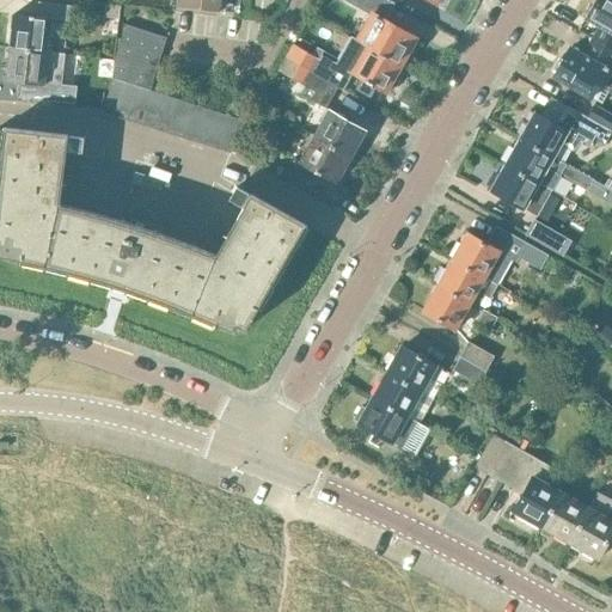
[(219,11),(219,0),(177,0),(177,7),(219,11)]
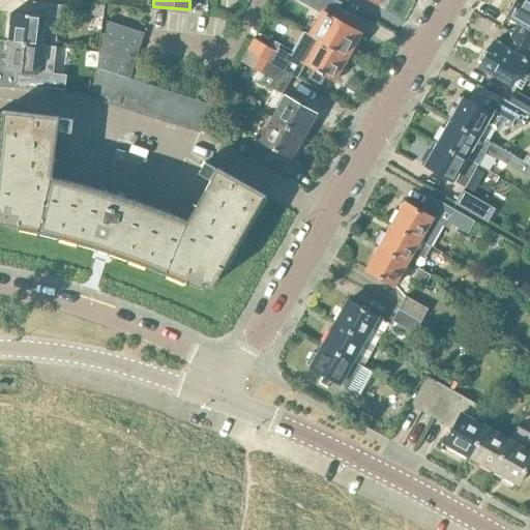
[(343,3),(337,0),(301,0),(305,2),(322,11),(310,34),(348,56),(361,32),(335,17),(343,3)]
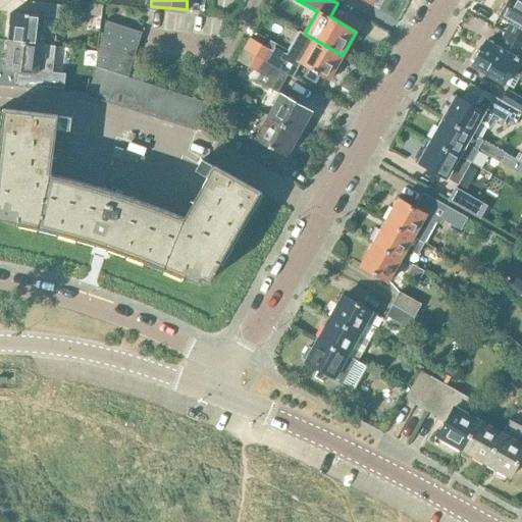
[(521,43),(521,0),(509,0),(500,16),(511,22),(505,34),(521,43)]
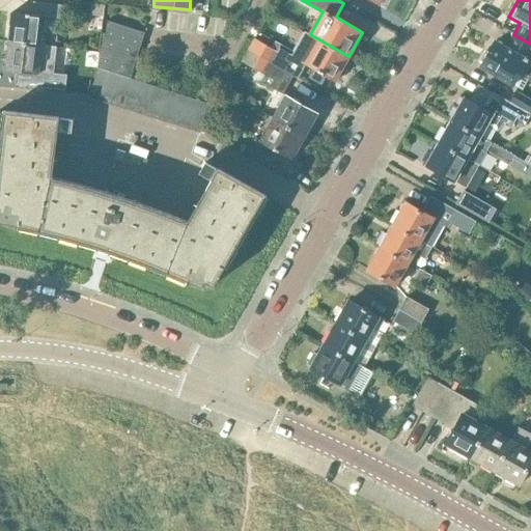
[(9,42),(42,46),(45,17),(61,19),(63,5),(33,2),(33,3),(34,3),(33,15),(12,12),(9,42)]
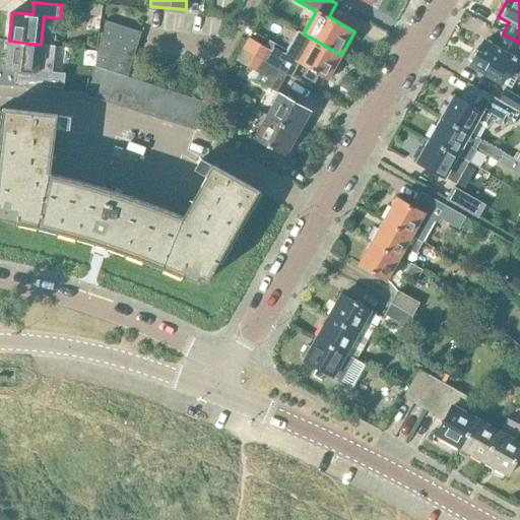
[(103,5),(90,3),(88,14),(101,15),(103,5)]
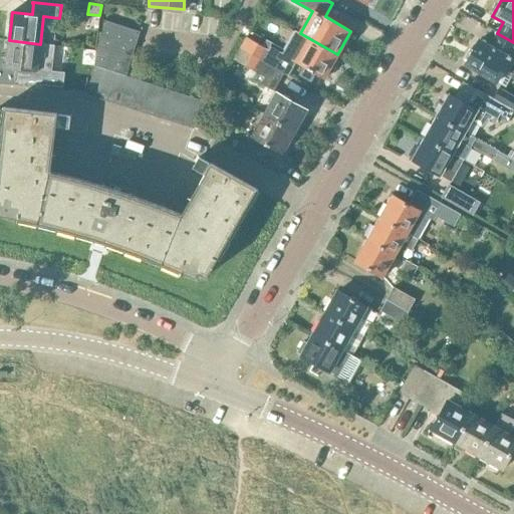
[(104,34),(98,32),(97,32),(94,66),(106,70),(118,74),(125,76),(140,31),(105,20),(104,34)]
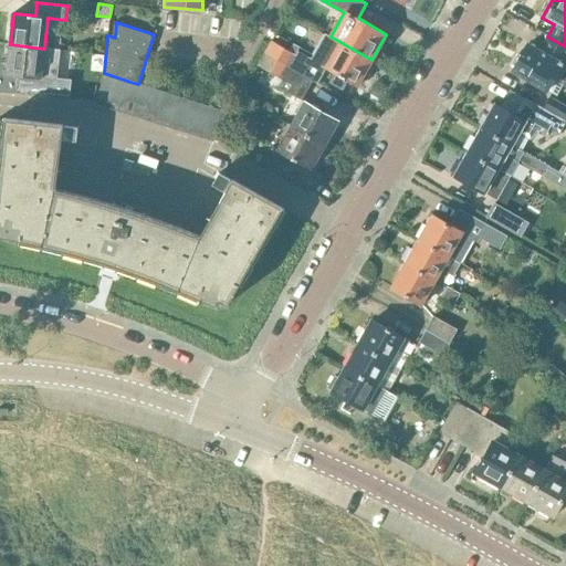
[(265,53),(313,81),(317,83),(326,67),(357,85),(371,60),(331,37),(325,33),(311,59),(299,52),(297,55),(272,42),(265,53)]
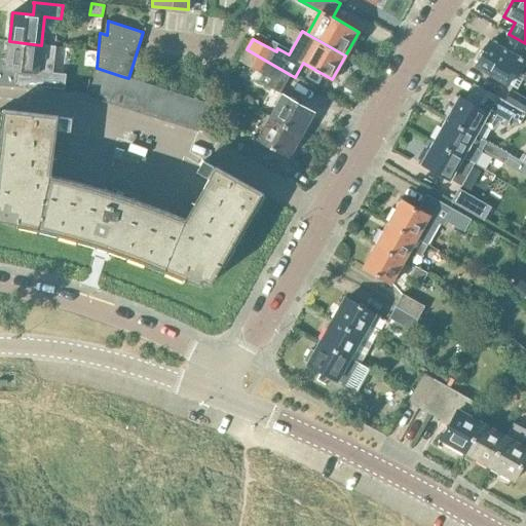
[(525,43),(509,34),(500,48),(489,42),(476,66),(508,83),(515,71),(519,73),(525,63),(525,43)]
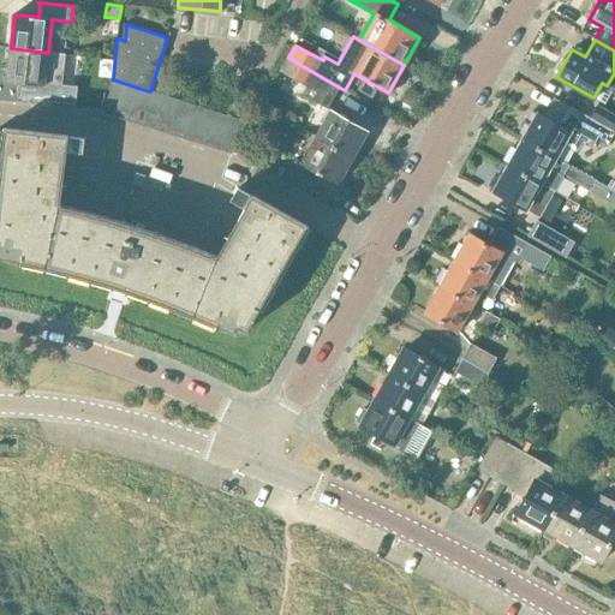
[(43,85),(48,53),(11,48),(7,82),(31,84),(29,99),(63,102),(64,88),(43,85)]
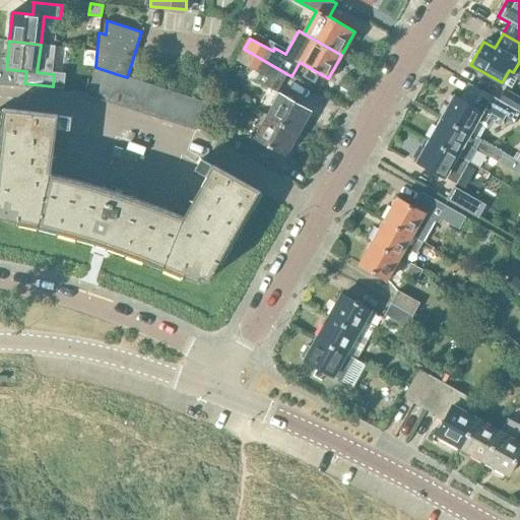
[(287,74),(244,49),(238,60),(259,72),(256,79),(277,91),(287,74)]
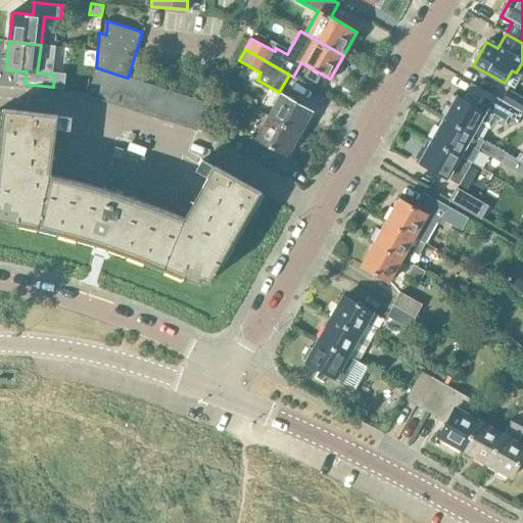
[(87,95),(100,98),(108,72),(96,67),(87,95)]
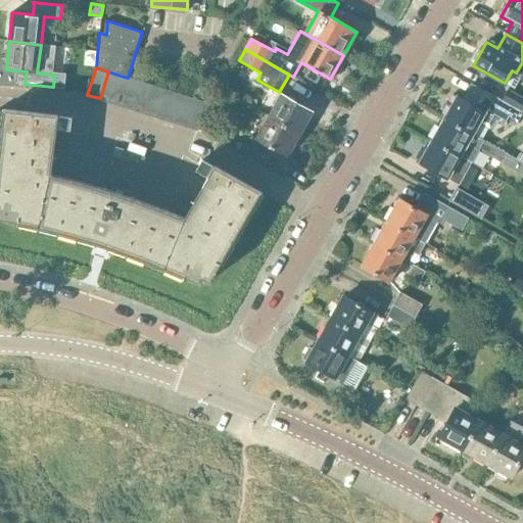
[(112,102),(121,76),(108,72),(100,98),(112,102)]
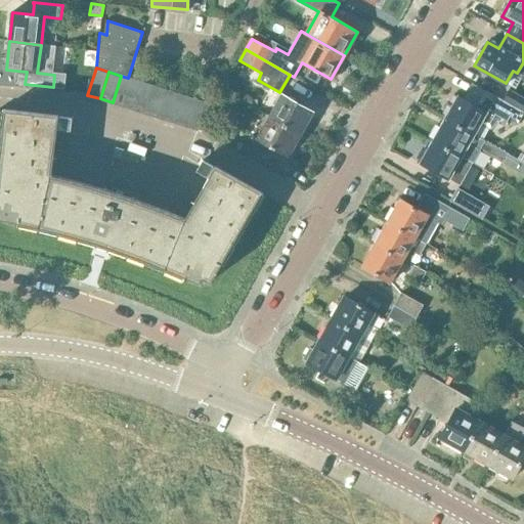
[(125,106),(133,79),(128,78),(121,76),(113,102),(125,106)]
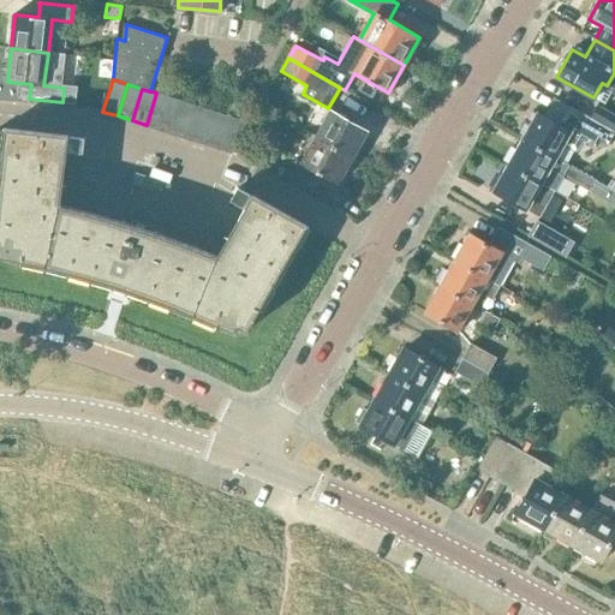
[(147,125),(161,129),(171,97),(156,93),(147,125)]
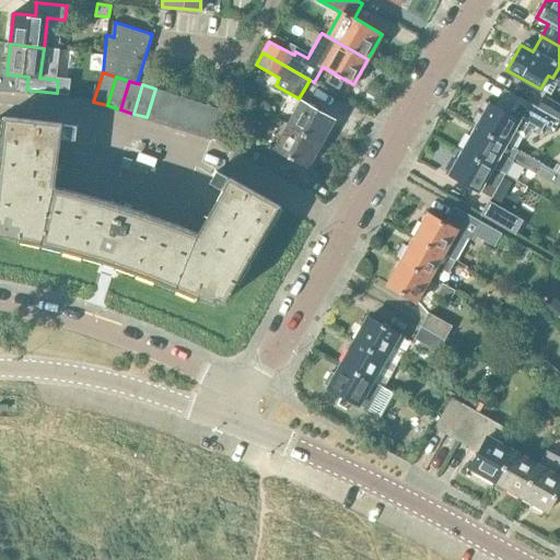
[(160,121),(168,93),(155,89),(147,117),(160,121)]
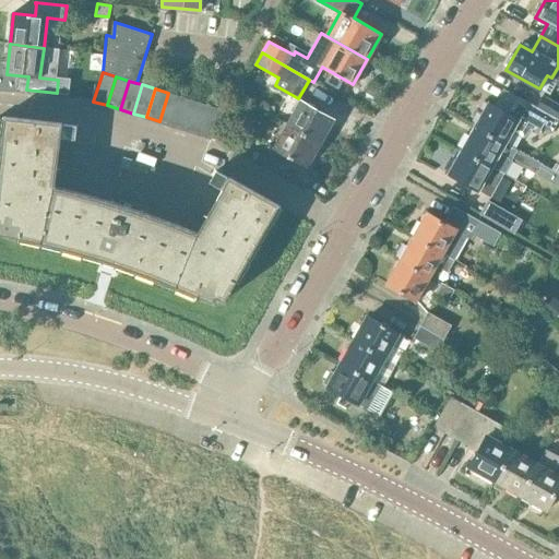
[(173,125),(180,96),(168,93),(159,121),(173,125)]
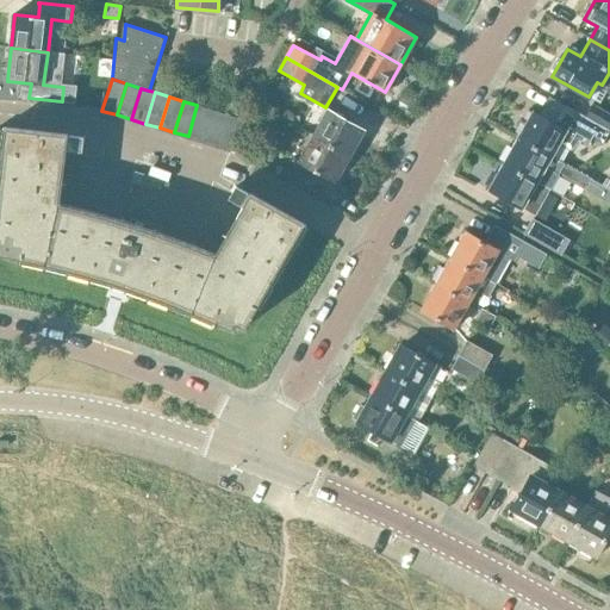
[(520,136),(517,138),(549,157),(551,156),(559,142),(571,149),(578,138),(591,145),(595,139),(602,144),(609,130),(585,116),(562,103),(551,123),(533,112),(527,123),(521,122),(516,131),(520,136)]
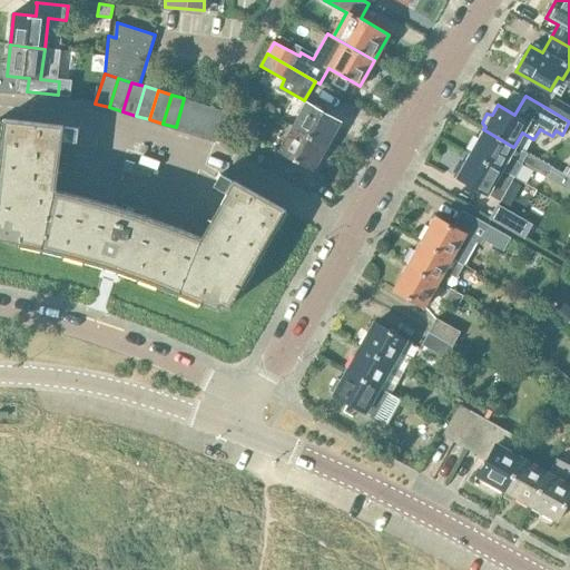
[(547,108),(569,121),(569,120),(569,105),(553,96),(547,108)]
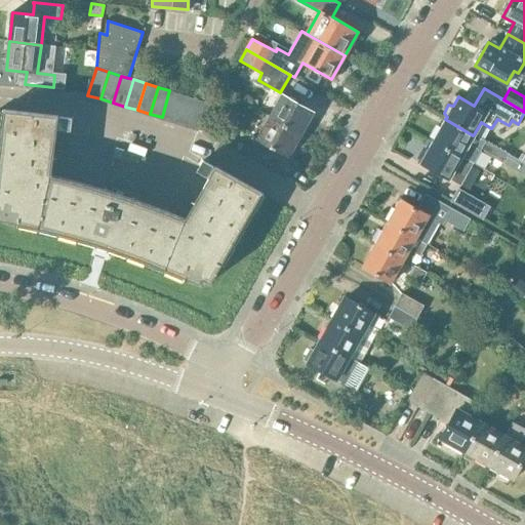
[(162,117),(174,121),(182,94),(169,90),(162,117)]
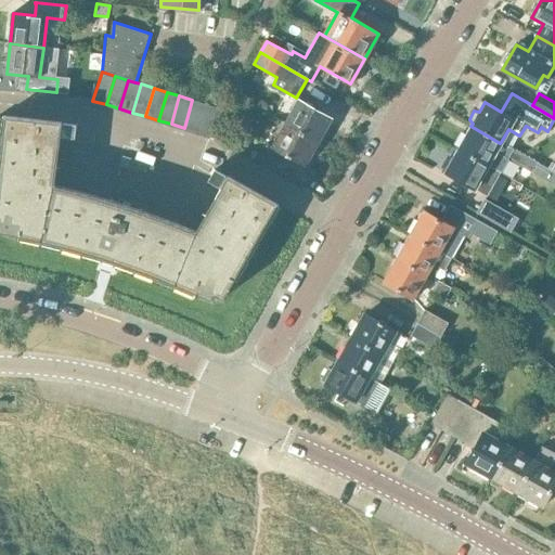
[(331,118),(296,98),(291,108),(294,111),(287,124),(318,141),(331,118)]
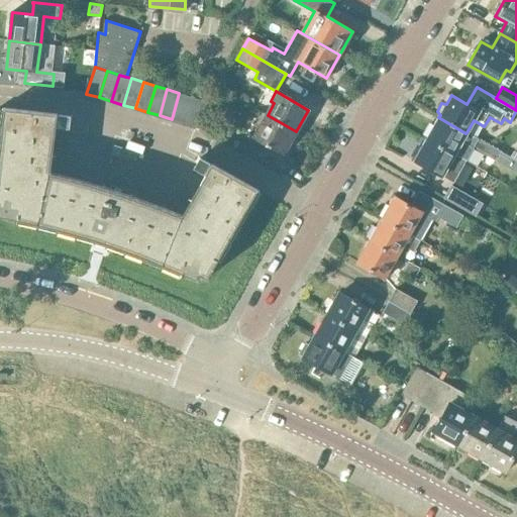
[(172,119),(184,122),(191,96),(179,93),(172,119)]
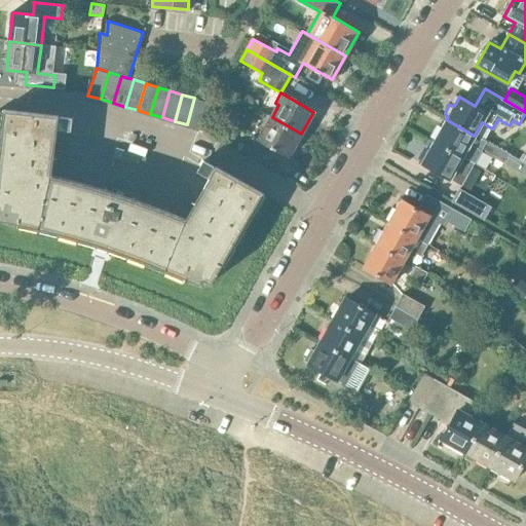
[(199,128),(207,118),(214,104),(194,98),(187,124),(199,128)]
